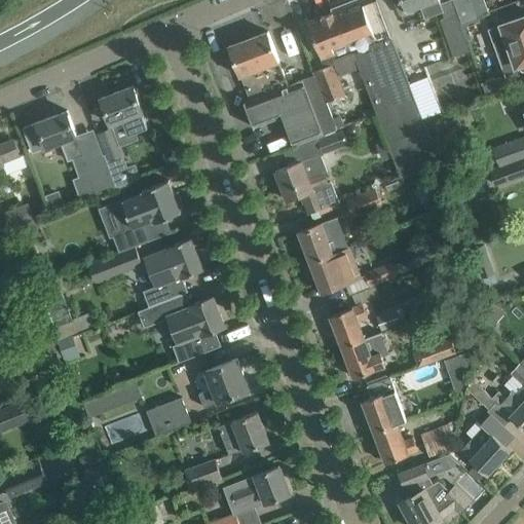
[(344,0),(346,3),(342,5),(360,49),(349,53),(356,69),(374,115),(399,179),(434,165),(436,164),(374,0),(354,0),(353,1),(352,0),(344,0)]
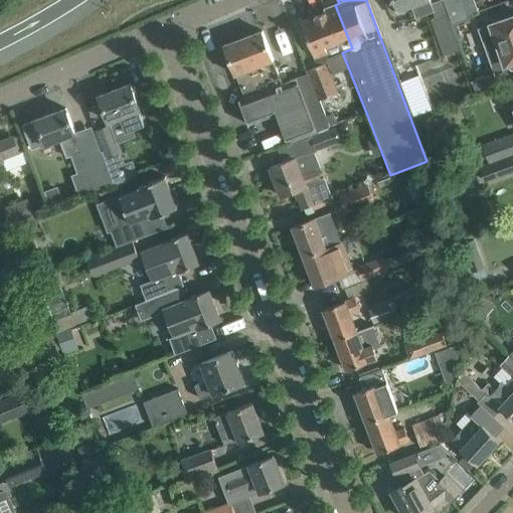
[(449,23),(441,1),(430,5),(428,1),(429,0),(428,0),(382,0),(388,15),(410,7),(414,18),(431,12),(434,19),(430,21),(443,57),(461,50),(458,41),(455,35),(453,35),(449,23)]
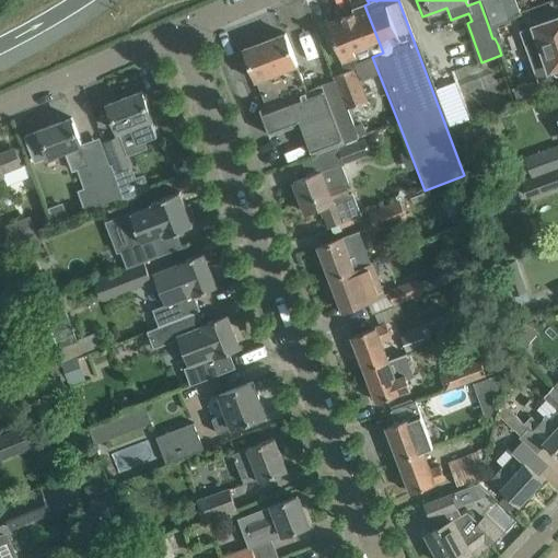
[(481,0),(480,0),(490,25),(506,19),(498,0),(481,0)]
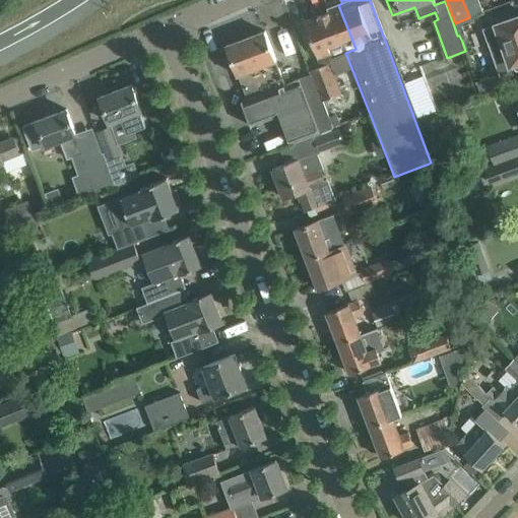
[(462,0),(469,17),(470,17),(481,13),(475,0),(462,0)]
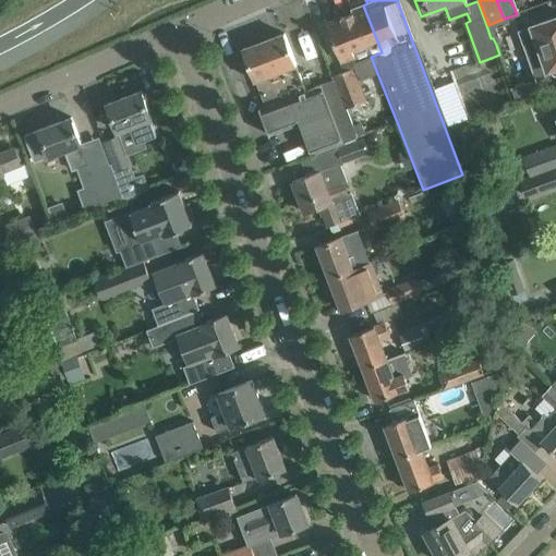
[(354,13),(325,25),(339,62),(343,73),(352,70),(357,82),(377,73),(371,57),(382,52),(363,5),(362,5),(364,10),(354,13)]
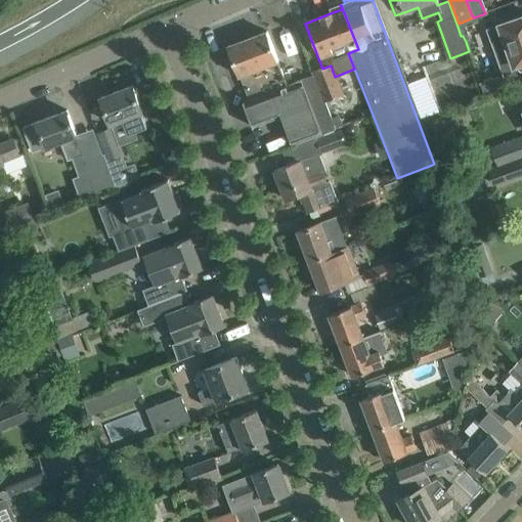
[(459,24),(457,24),(461,36),(463,36),(466,42),(469,41),(464,29),(477,24),(474,17),(473,17),(459,24)]
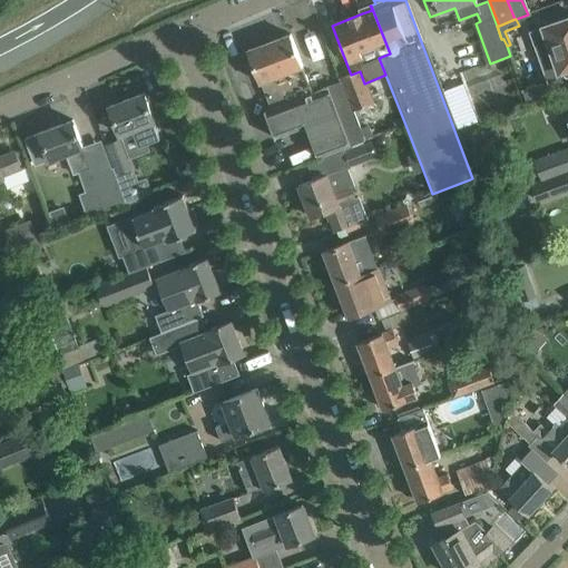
[(567,19),(529,33),(548,84),(550,91),(567,85),(567,19)]
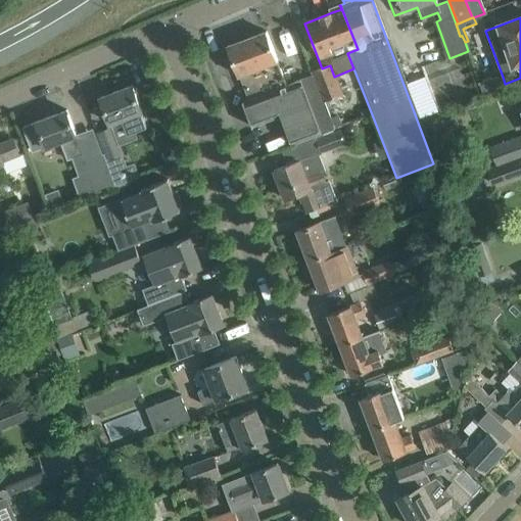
[(265,33),(225,48),(236,77),(238,76),(247,101),(285,87),(276,62),(265,33)]
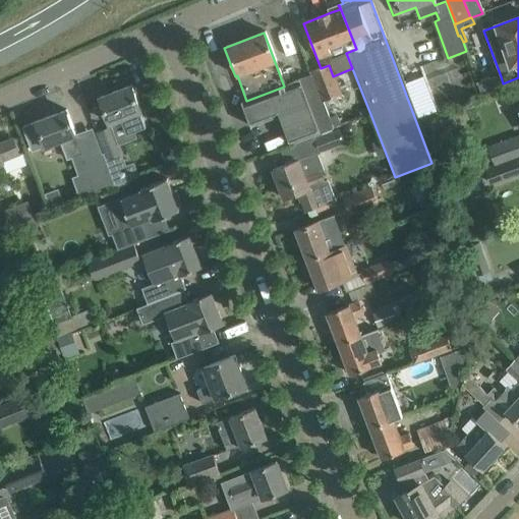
[(309,72),(310,76),(321,102),(323,102),(340,95),(333,76),(329,65),(321,68),(309,72)]
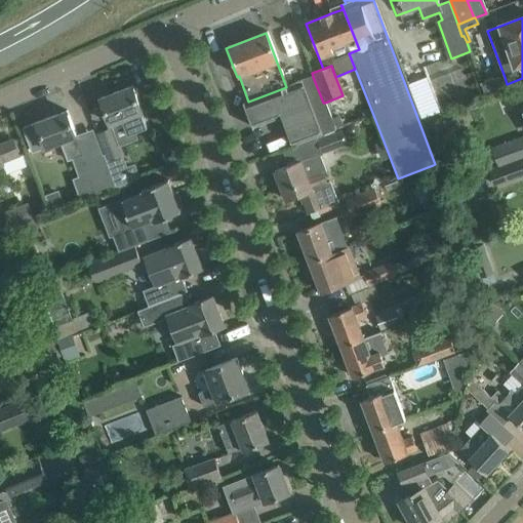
[(300,81),(300,82),(321,135),(335,129),(331,119),(325,103),(323,103),(313,77),(300,81)]
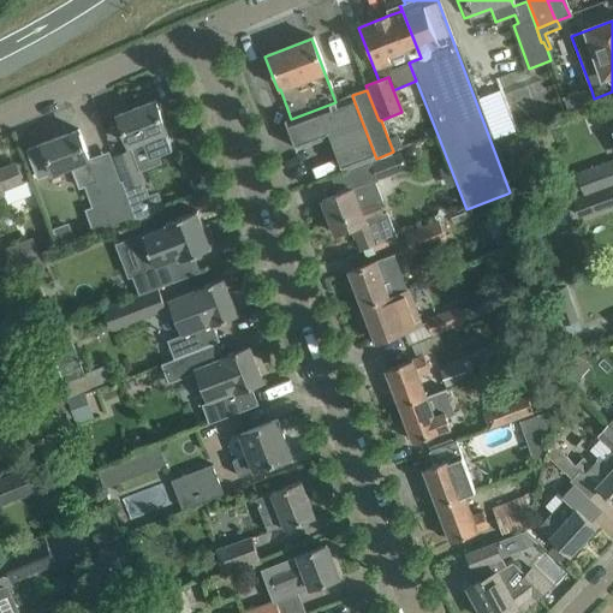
[(566,97),(561,100),(561,101),(563,101),(566,111),(595,100),(594,99),(591,90),(584,94),(583,91),(577,94),(577,91),(566,96),(566,97)]
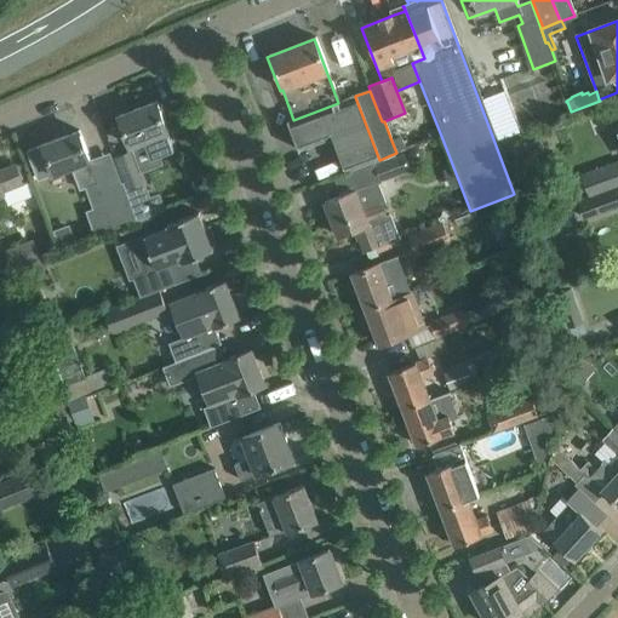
[(287,121),(286,121),(298,153),(299,152),(331,139),(344,173),(373,162),(379,160),(355,97),(338,103),(293,120),(287,121)]
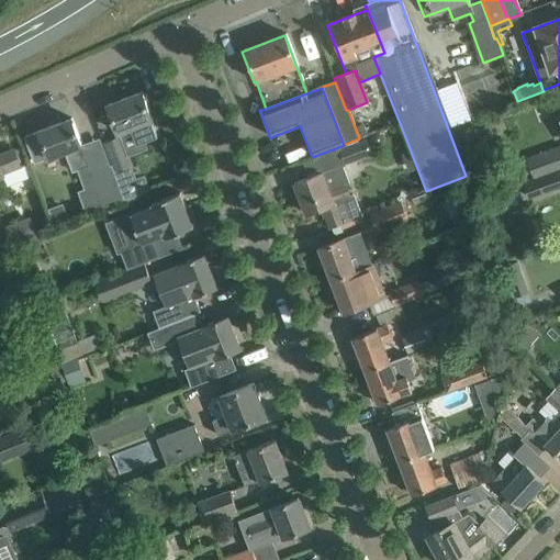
[(135,127),(141,143),(155,137),(149,122),(150,121),(140,93),(105,107),(116,134),(135,127)]
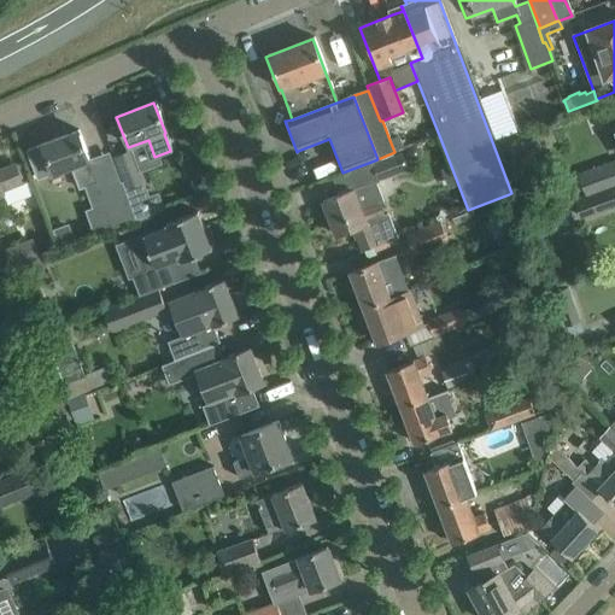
[(614,104),(603,109),(609,124),(614,139),(614,104)]
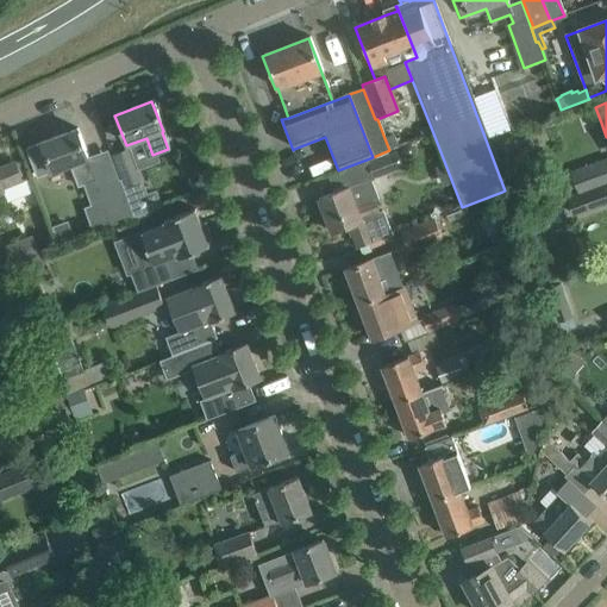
[(116,177),(106,151),(87,158),(76,130),(25,150),(36,179),(69,166),(77,188),(93,182),(108,224),(133,214),(124,188),(119,176),(116,177)]
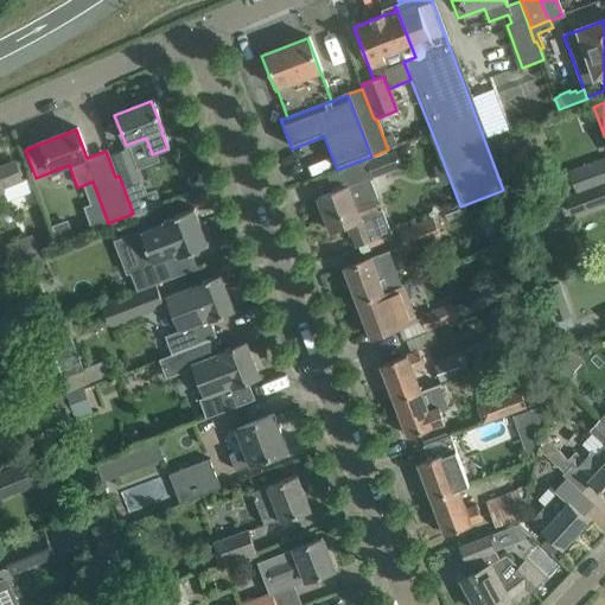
[(128,150),(112,157),(119,176),(123,188),(140,180),(137,170),(128,150)]
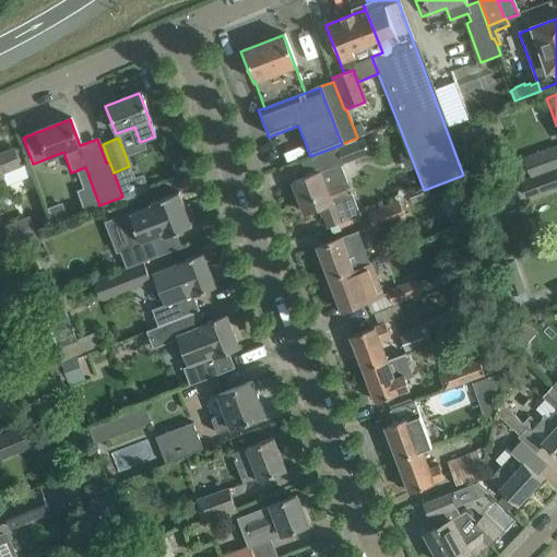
[(362,140),(336,150),(342,164),(367,155),(362,140)]
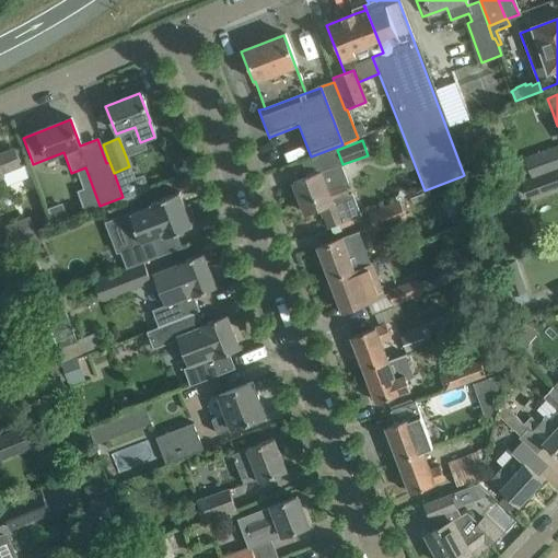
[(468,144),(458,148),(467,173),(477,169),(468,144)]
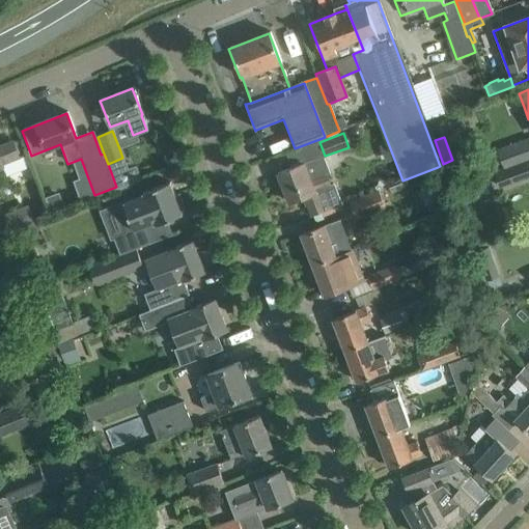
[(528,139),(498,150),(504,169),(528,159),(528,139)]
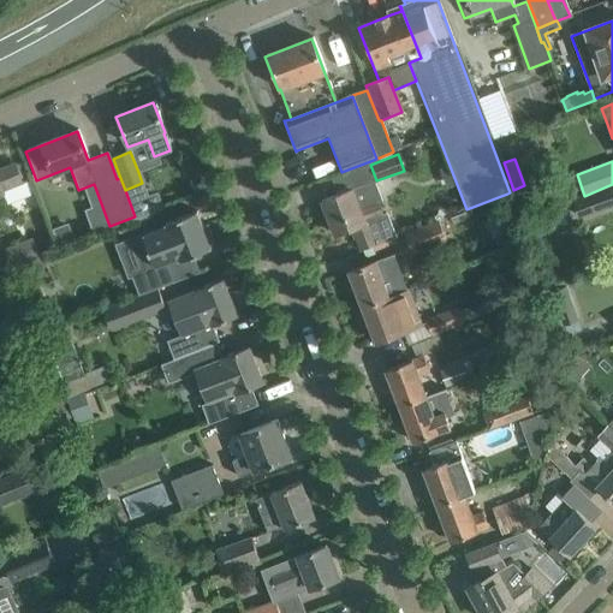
[(0,190),(1,190),(6,204),(35,194),(23,164),(0,171),(0,190)]
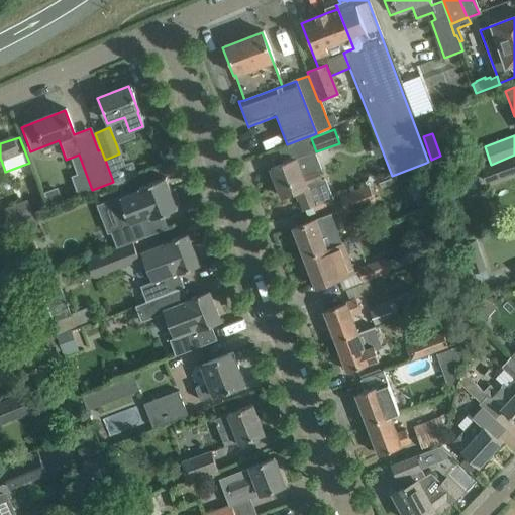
[(269,170),(280,198),(296,193),(302,211),(331,200),(324,182),(320,183),(310,153),(269,170)]
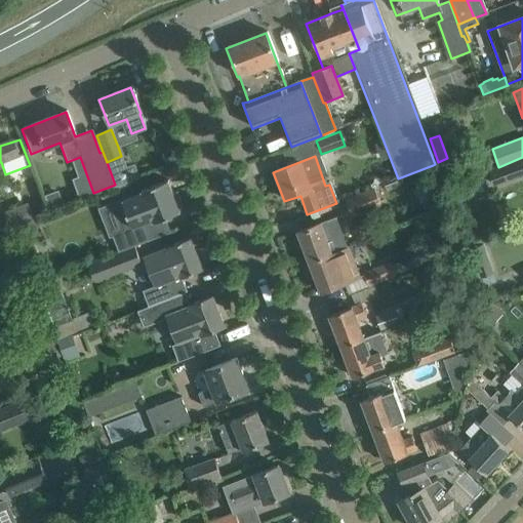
[(522,157),(498,167),(488,170),(494,187),(522,175),(522,157)]
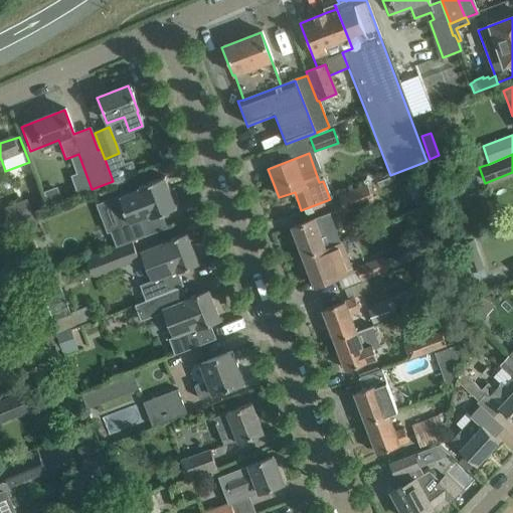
[(137,188),(138,190),(110,201),(120,227),(111,230),(116,246),(144,236),(138,220),(148,216),(149,218),(175,208),(174,204),(177,203),(172,190),(169,191),(164,178),(137,188)]
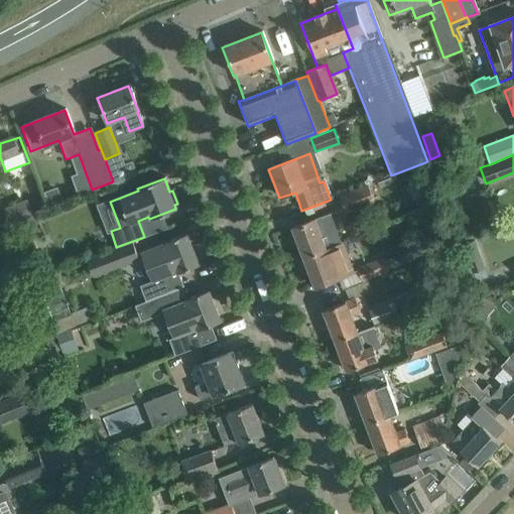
[(56,187),(43,191),(48,205),(61,201),(56,187)]
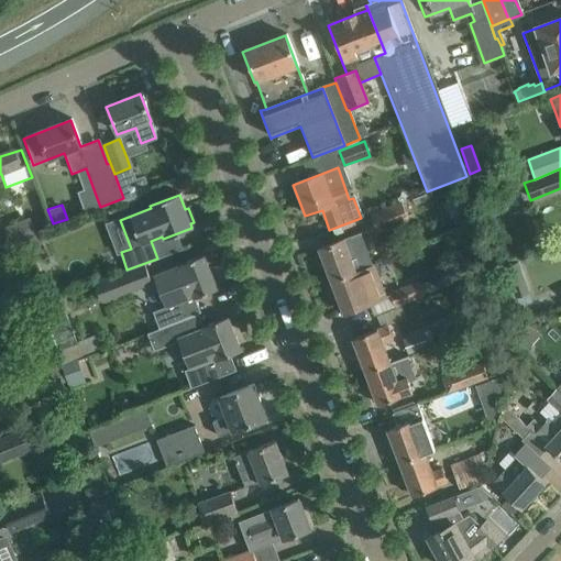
[(397,205),(371,215),(377,232),(404,222),(397,205)]
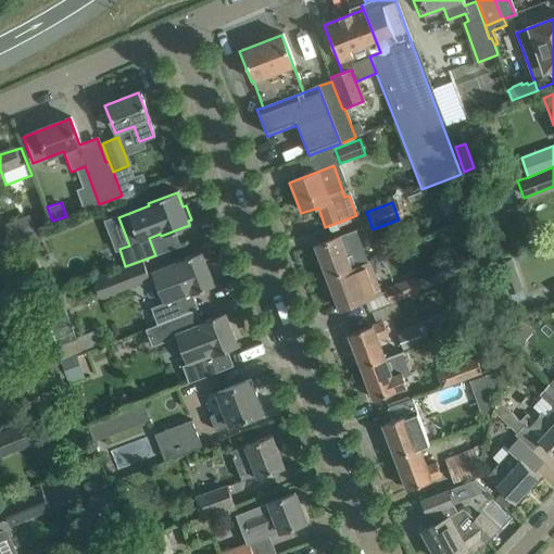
[(47,252),(39,233),(11,243),(19,263),(47,252)]
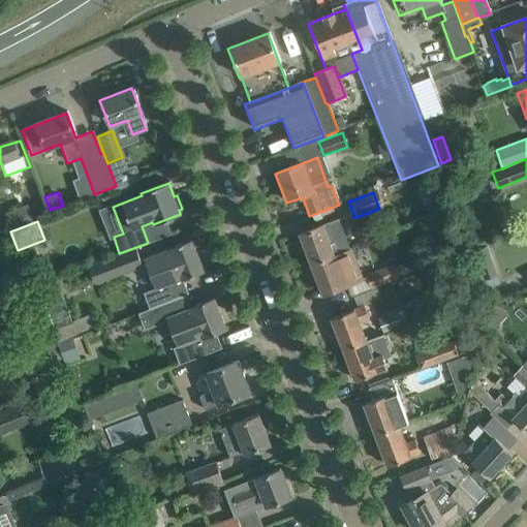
[(310,265),(346,251),(341,237),(336,221),(322,226),(322,225),(299,235),(310,265)]
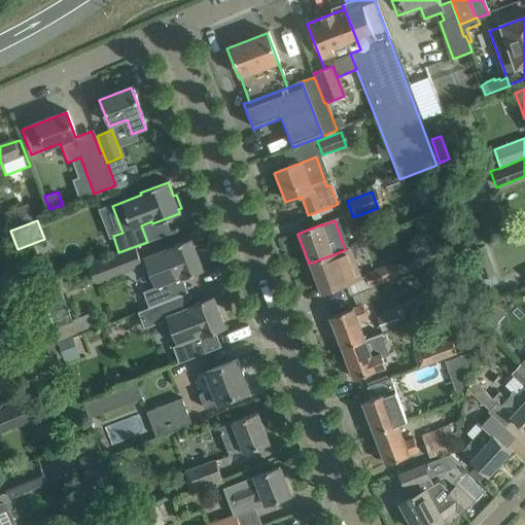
[(202,272),(189,240),(143,257),(154,287),(141,292),(147,309),(186,293),(181,279),(202,272)]
